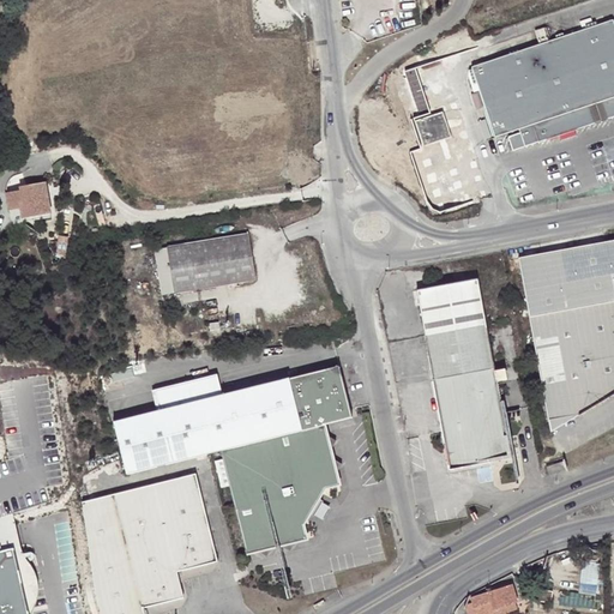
[(537,144),(576,131),(571,113),(613,98),(613,34),(611,22),(547,42),(537,46),(469,68),(493,138),(531,126),(537,144)]
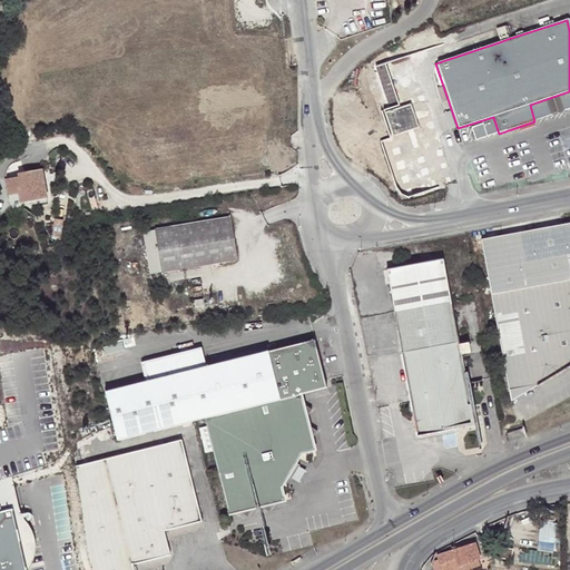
[(494,30),(499,42),(508,39),(503,27),(494,30)]
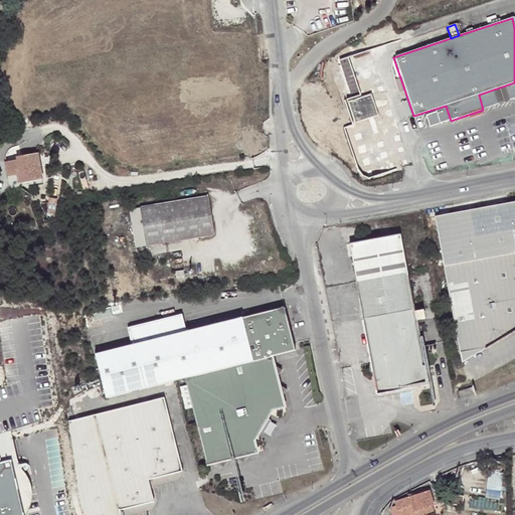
[(514,82),(479,95),(483,110),(514,99),(514,82)]
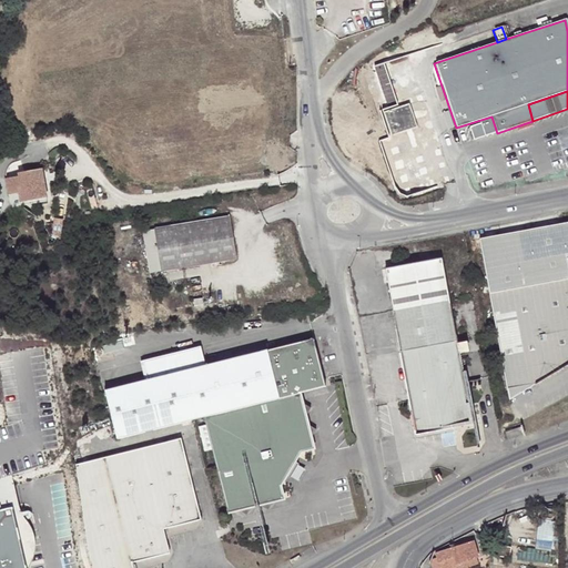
[(407,104),(382,113),(389,137),(416,128),(407,104)]
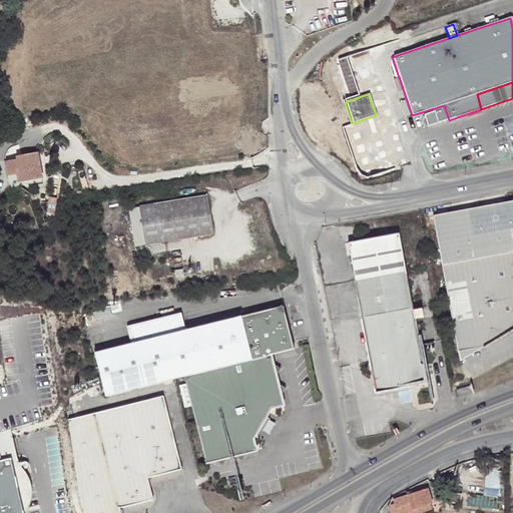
[(45,152),(39,153),(40,156),(43,178),(48,177),(45,152)]
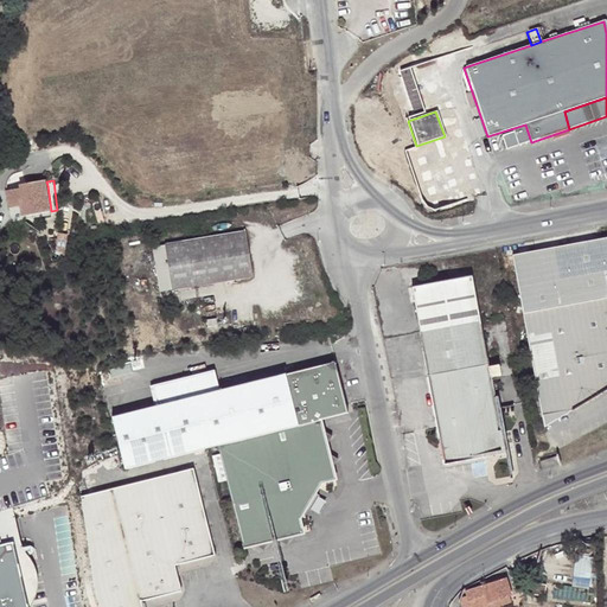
[(48,185),(29,187),(30,191),(23,192),(24,215),(51,211),(48,185)]
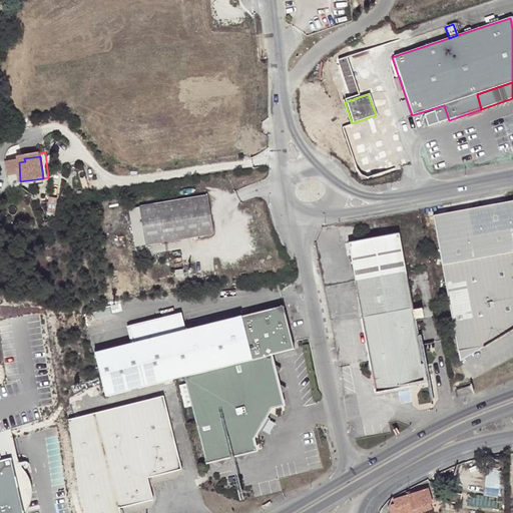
[(208,194),(142,205),(148,242),(214,232),(208,194)]
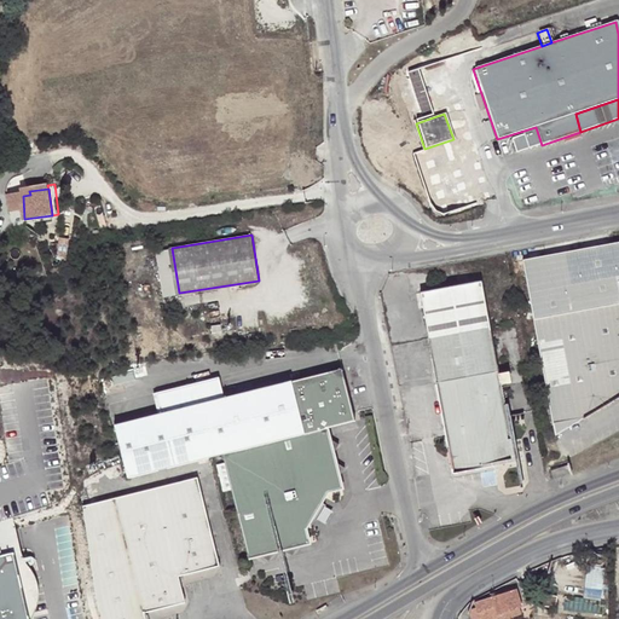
[(618,393),(618,238),(526,253),(537,313),(559,427),(618,393)]
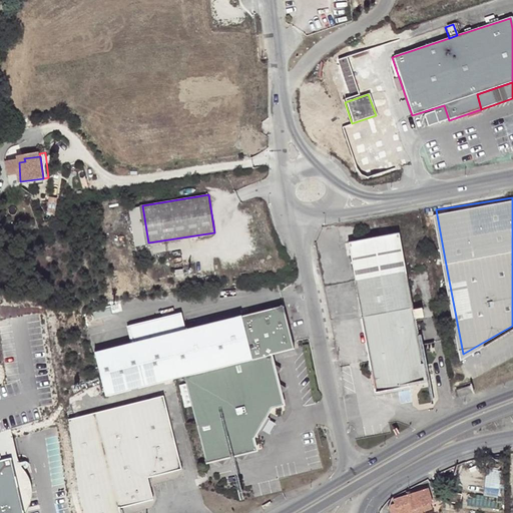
[(148,242),(142,205),(133,207),(139,243),(148,242)]
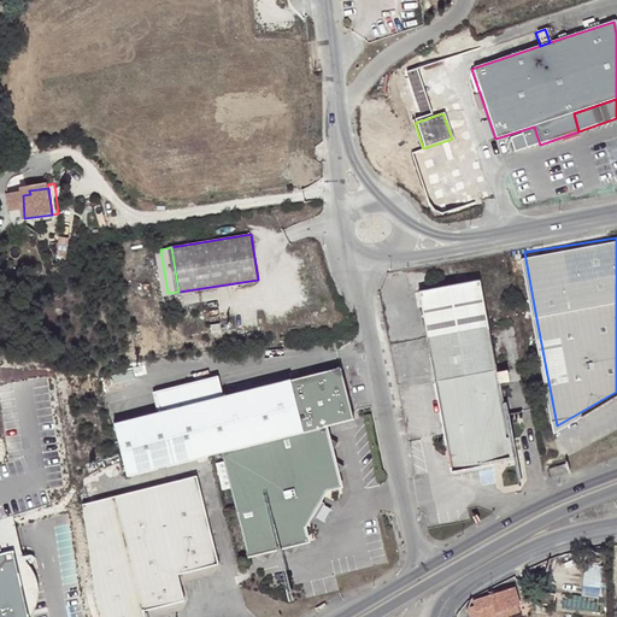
[(480,277),(421,287),(453,469),(515,456),(497,382),(507,380),(505,370),(494,371),(480,277)]
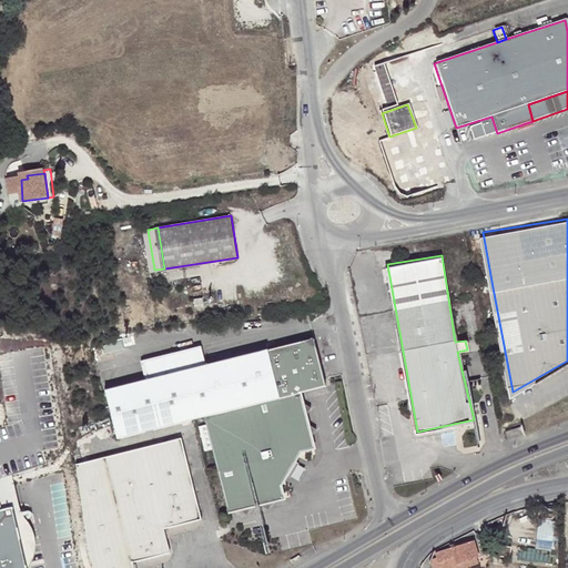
[(211,358),(204,361),(216,412),(233,486),(239,507),(241,506),(254,504),(262,501),(275,499),(285,497),(281,482),(302,448),(320,445),(316,435),(314,422),(312,414),(308,401),(306,389),(333,383),(322,333),(211,358)]
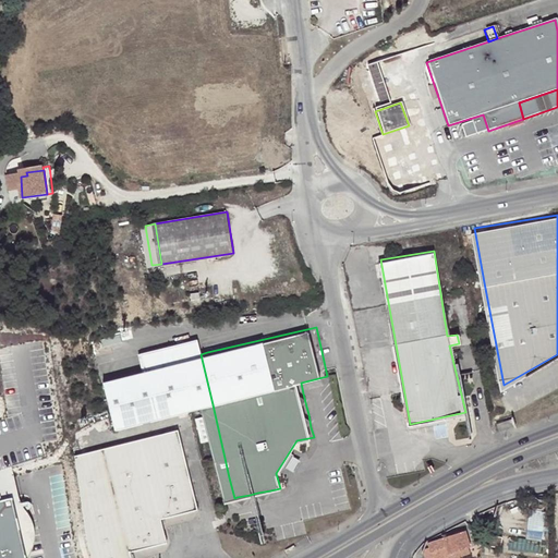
[(203,332),(196,335),(201,354),(207,352),(203,332)]
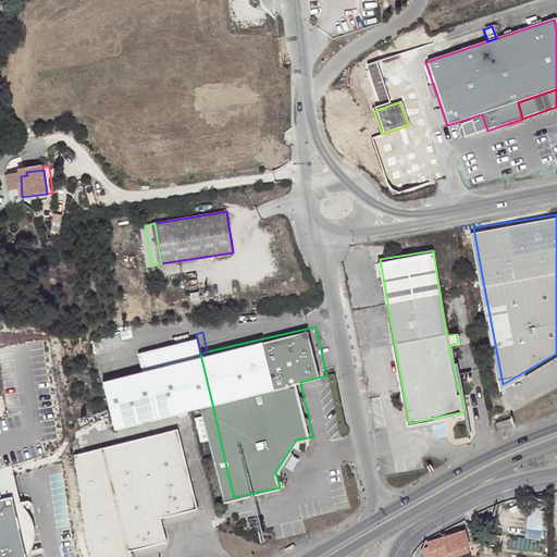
[(200,354),(196,334),(147,345),(151,364),(200,354)]
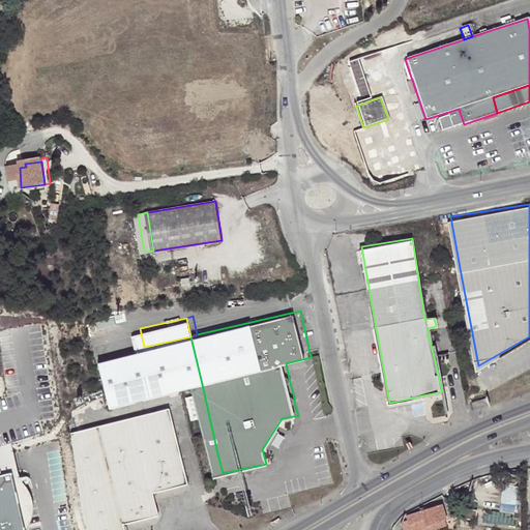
[(202,384),(190,336),(144,347),(104,355),(114,402),(190,385),(193,392),(186,393),(192,417),(198,416),(211,475),(223,473),(217,453),(202,384)]
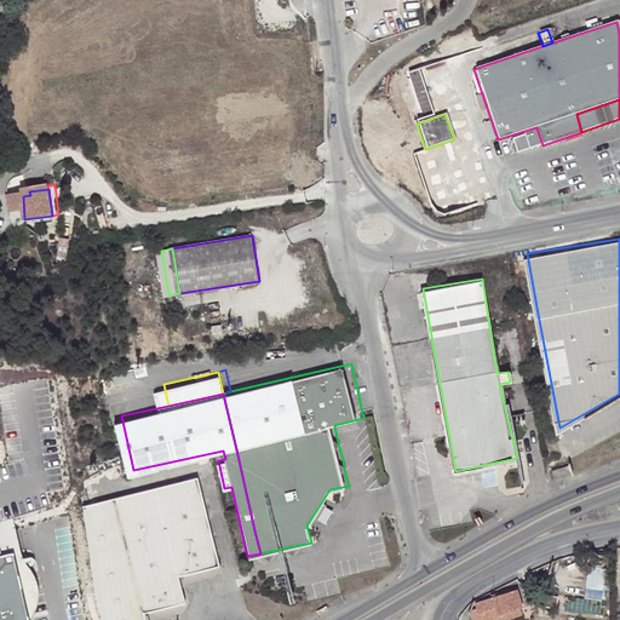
[(569,466),(551,471),(554,480),(572,475),(569,466)]
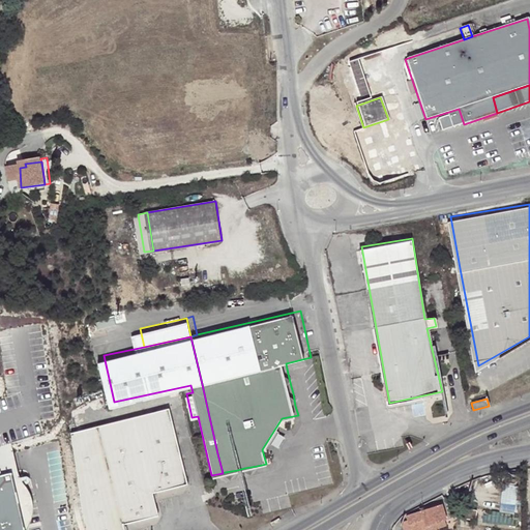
[(169,406),(69,432),(83,507),(88,529),(126,529),(125,522),(158,512),(155,491),(188,481),(169,406)]
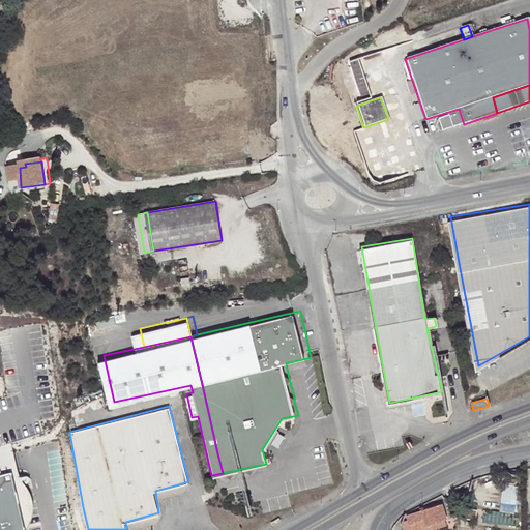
[(0,475),(10,473),(25,529),(31,523),(33,507),(30,492),(21,479),(18,471),(13,457),(10,443),(0,446),(0,475)]
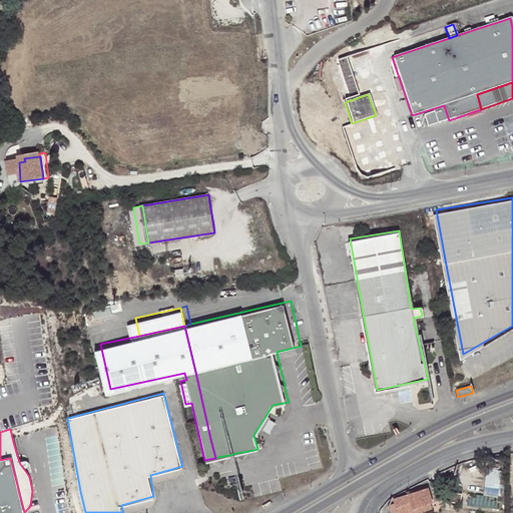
[(492,437),(484,440),(487,448),(502,442),(499,434),(492,437)]
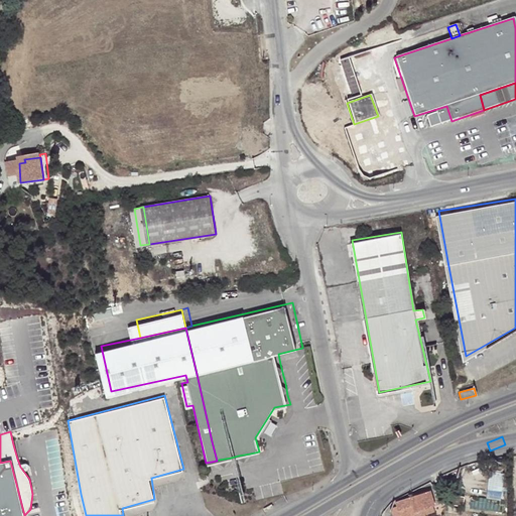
[(0,463),(0,515),(23,515),(24,515),(10,461),(0,463)]
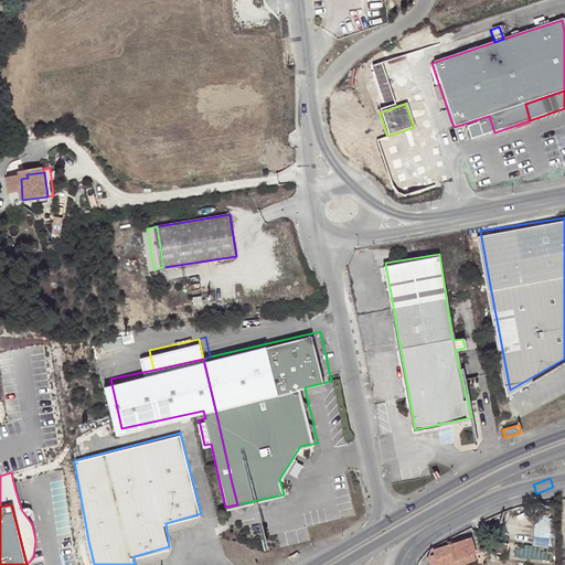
[(553,547),(553,515),(536,515),(535,547),(553,547)]
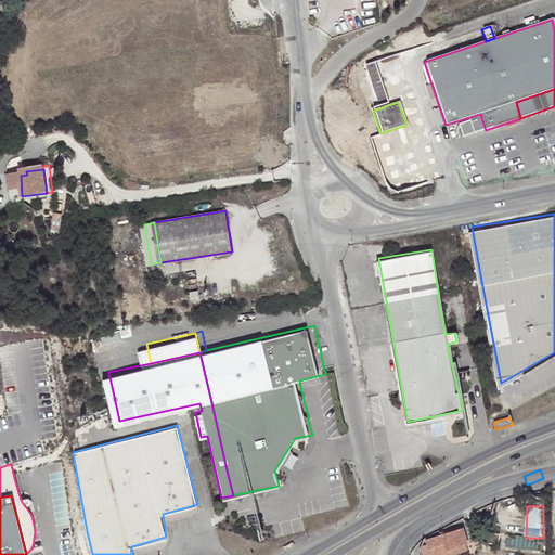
[(463,529),(441,537),(425,541),(426,546),(418,547),(421,554),(446,554),(447,554),(447,553),(465,546),(467,546),(463,529)]
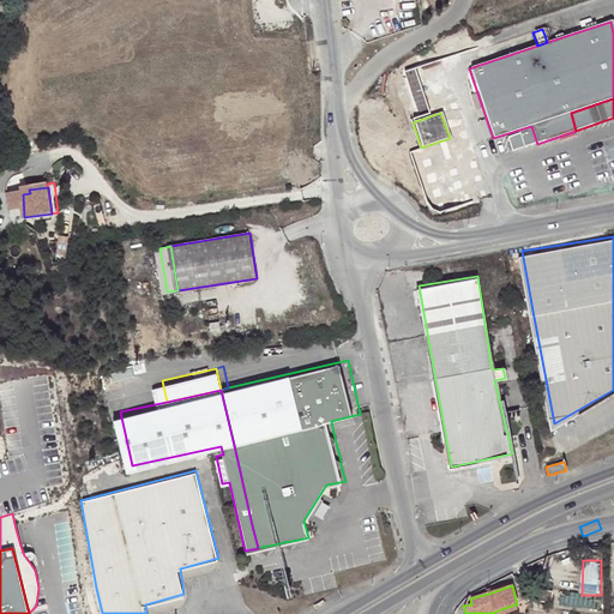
[(552,591),(531,589),(530,601),(549,605),(552,591)]
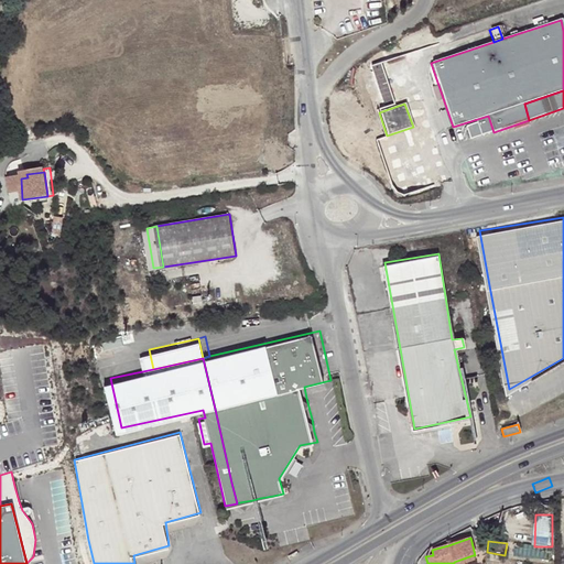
[(297,551),(288,556),(290,561),(300,555),(297,551)]
